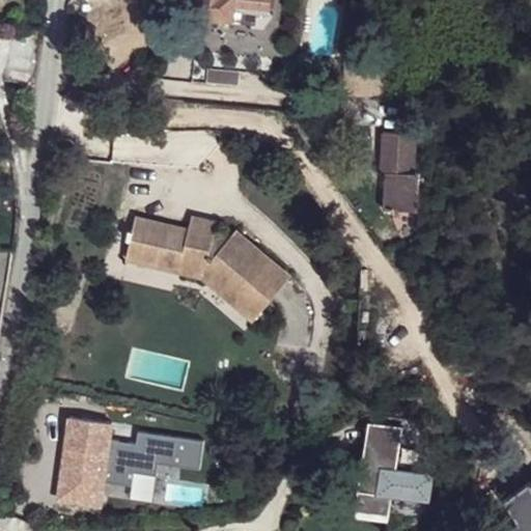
[(191,0),(190,18),(223,21),(224,21),(225,10),(260,14),(261,0),(191,0)]
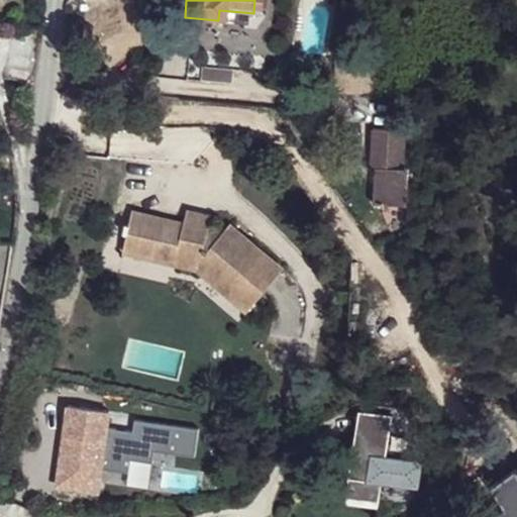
[(217,20),(217,23),(246,25),(253,16),(253,13),(219,10),(218,20),(217,20)]
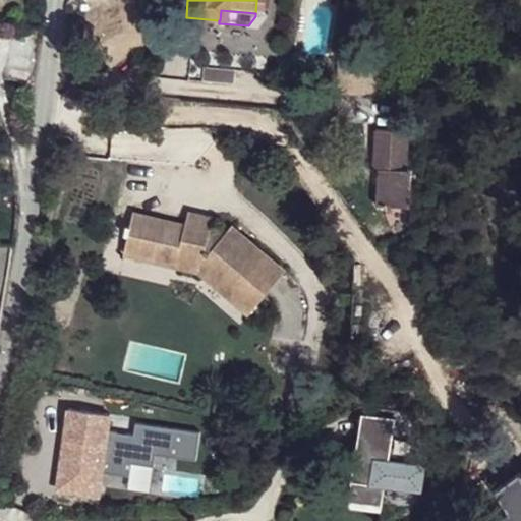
[(409,133),(377,132),(374,172),(380,171),(379,208),(410,210),(412,173),(407,172),(409,133)]
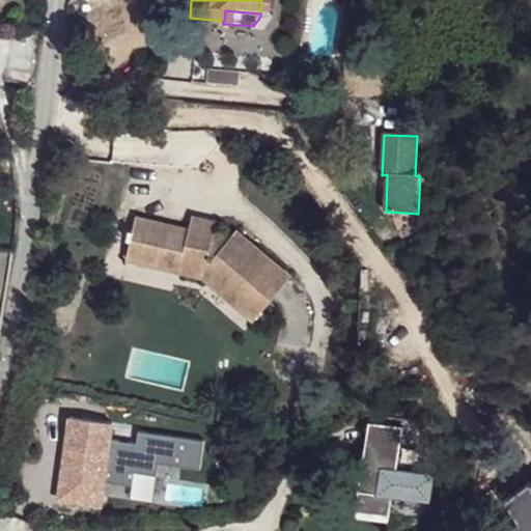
[(203,233),(217,234),(220,226),(195,220),(194,225),(204,228),(203,233)]
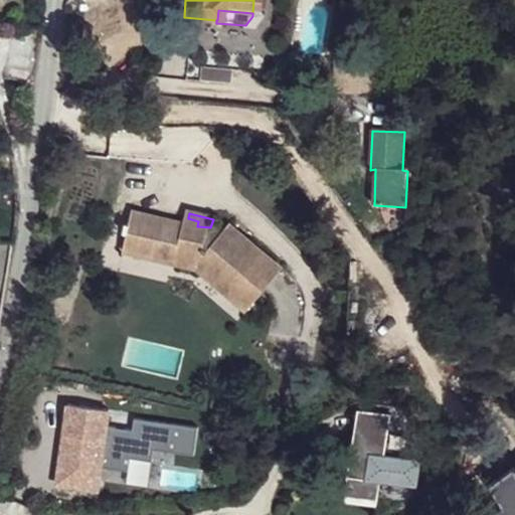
[(279,276),(230,229),(221,235),(210,233),(210,227),(197,226),(198,221),(188,218),(186,225),(162,221),(132,214),(123,252),(154,254),(176,261),(175,267),(197,273),(205,249),(228,273),(215,289),(244,314),(279,276)]
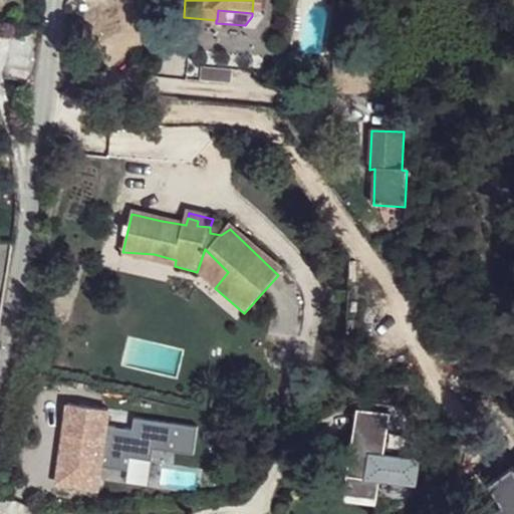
[(205,249),(197,272),(215,288),(228,272),(205,249)]
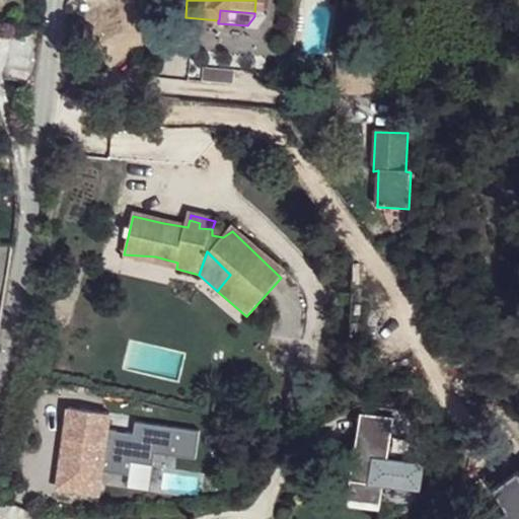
[(177,263),(155,256),(154,262),(176,269),(177,263)]
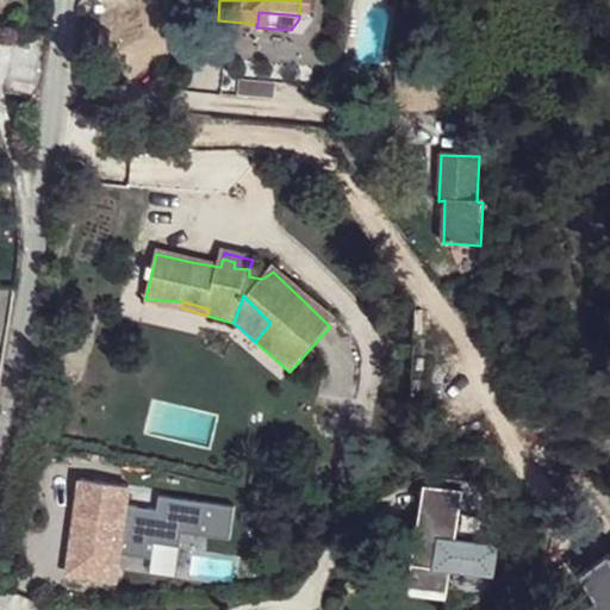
[(459,491),(421,485),(415,523),(412,523),(410,533),(412,534),(405,585),(442,590),(446,571),(490,578),(489,545),(452,539),(459,491)]
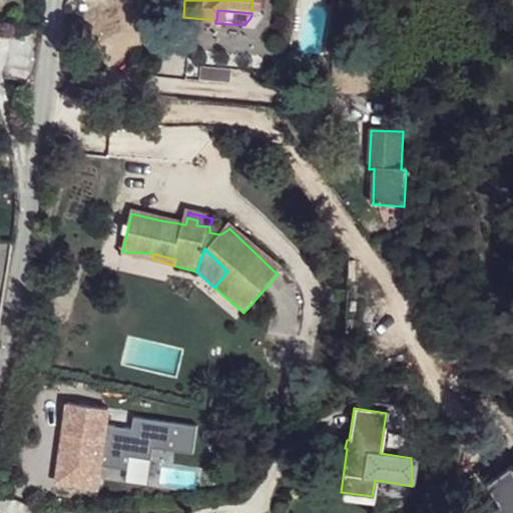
[(372,496),(341,492),(340,498),(371,503),(372,496)]
